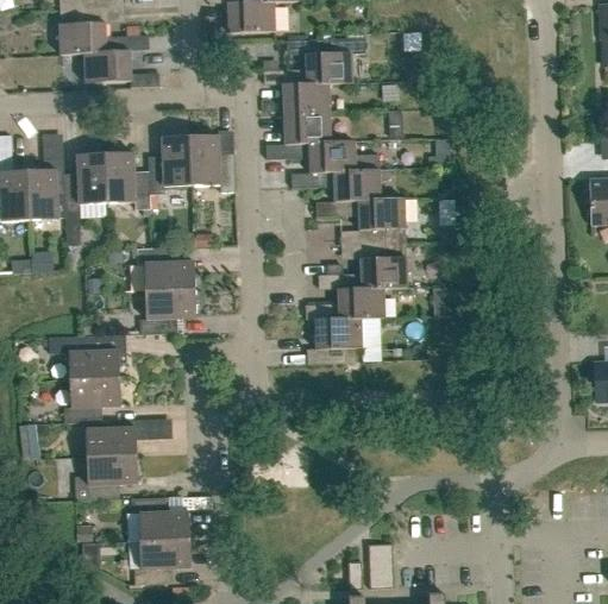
[(274,30),(273,1),(273,0),(251,1),(251,0),(232,0),(232,1),(227,1),(229,31),(274,30)]
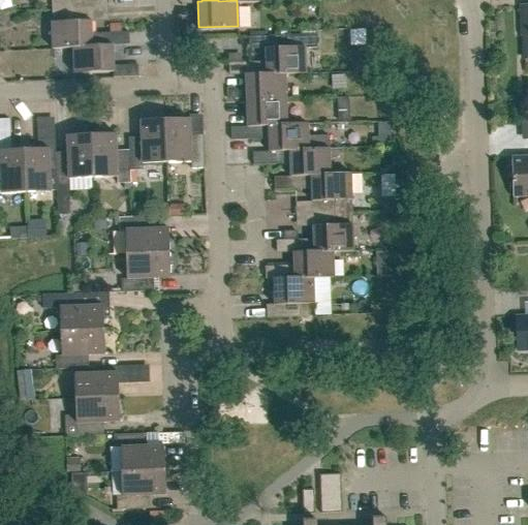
[(90,31),(91,31),(90,18),(86,18),(85,5),(52,6),(52,19),(51,19),(52,47),(72,45),(72,44),(90,44),(90,31)]
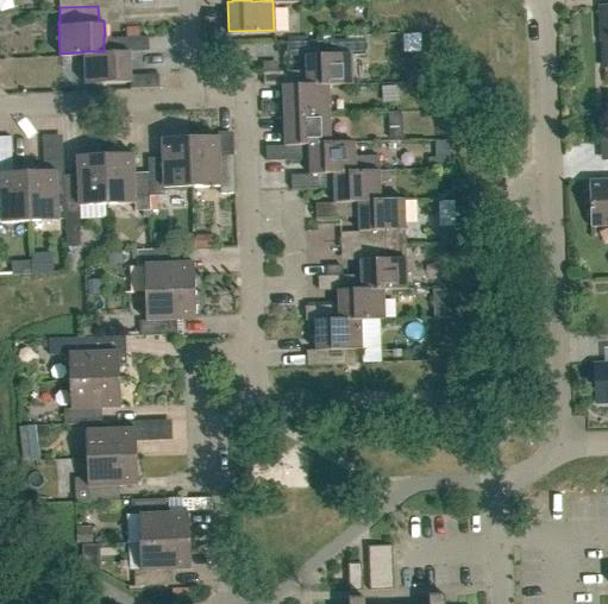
[(129,35),(105,36),(104,36),(104,51),(83,51),(83,52),(85,81),(130,80),(130,86),(158,85),(157,71),(130,73),(129,49),(124,50),(124,43),(129,43),(129,35)]
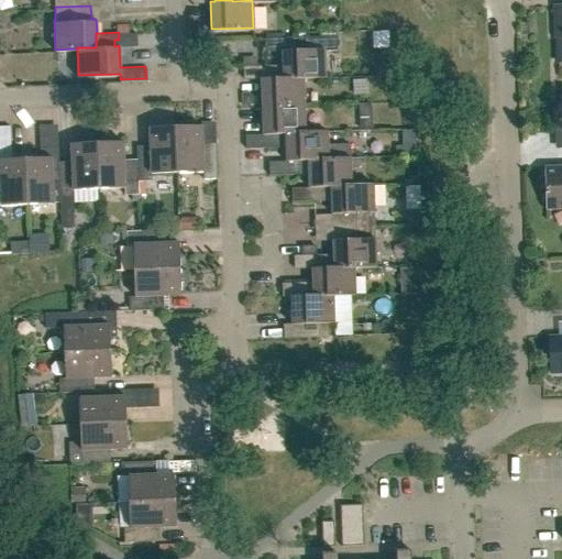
[(304,76),(324,76),(323,48),(337,48),(337,33),(286,35),(287,48),(282,48),(283,63),(284,76),(304,76)]
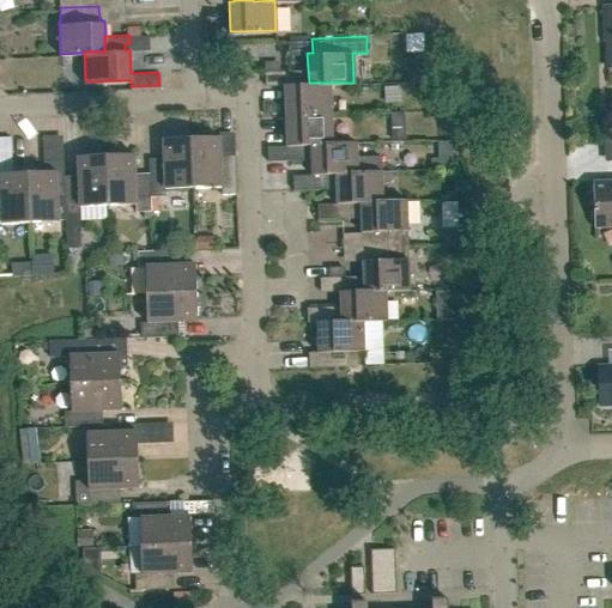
[(406,64),(406,80),(425,79),(424,62),(406,64)]
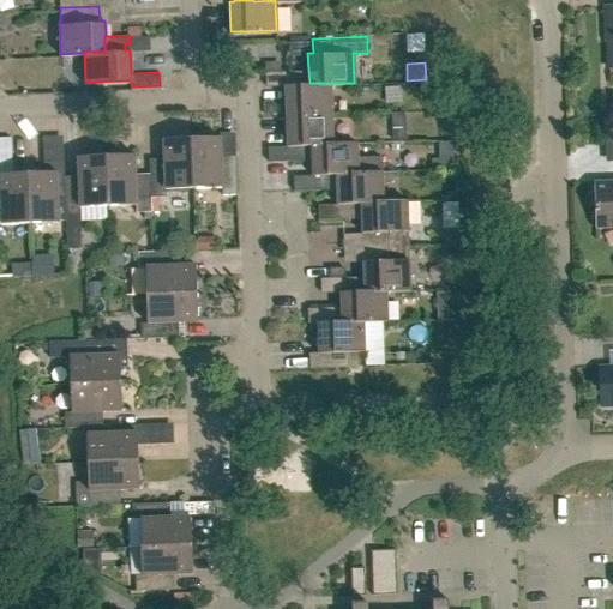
[(331,112),(331,83),(310,83),(308,68),(289,68),(289,83),(284,83),(286,114),(331,112)]
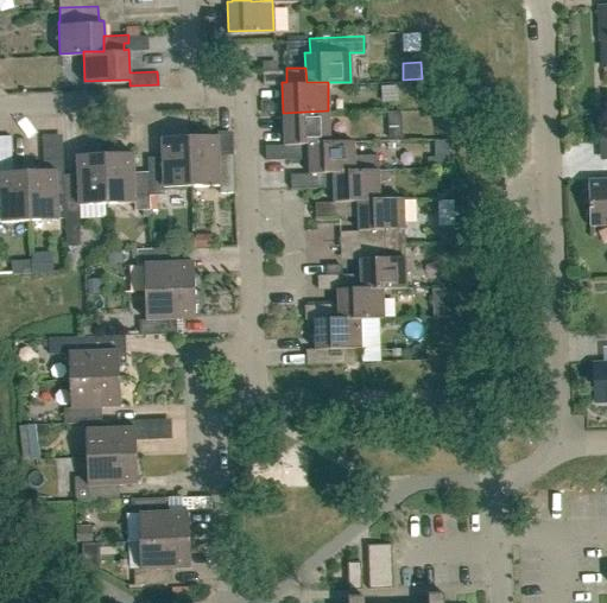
[(265,158),(290,157),(309,156),(308,141),(329,140),(328,110),(283,113),(284,143),(289,143),(290,147),(283,148),(277,143),(265,143),(265,158)]
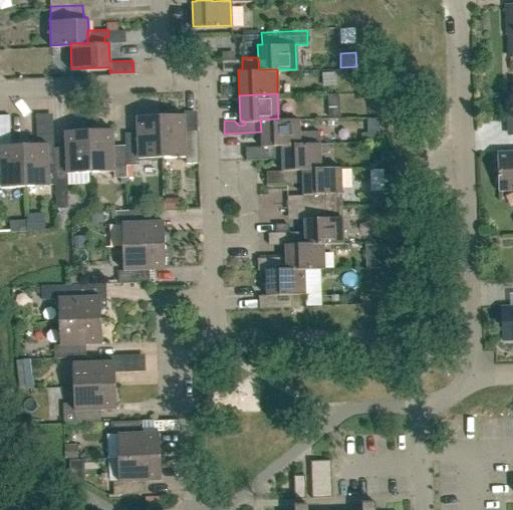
[(22,142),(24,185),(48,184),(47,142),(49,142),(48,111),(35,112),(36,142),(22,142)]
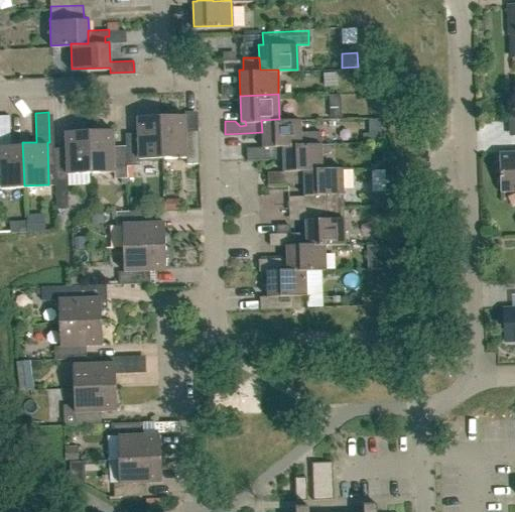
[(24,185),(22,142),(9,143),(8,114),(0,113),(0,165),(1,186),(24,185)]
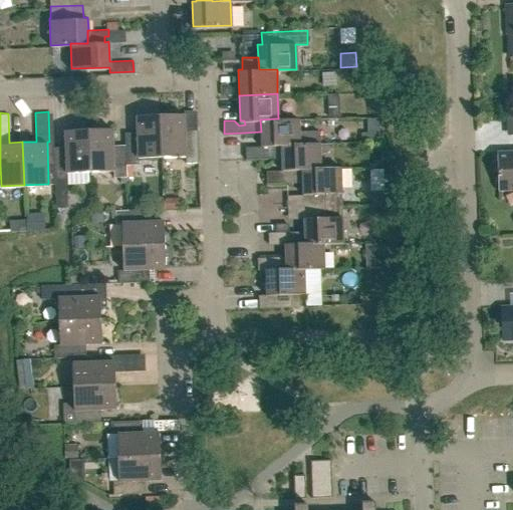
[(184,129),(183,112),(160,113),(162,156),(184,155),(185,161),(198,161),(197,129),(184,129)]
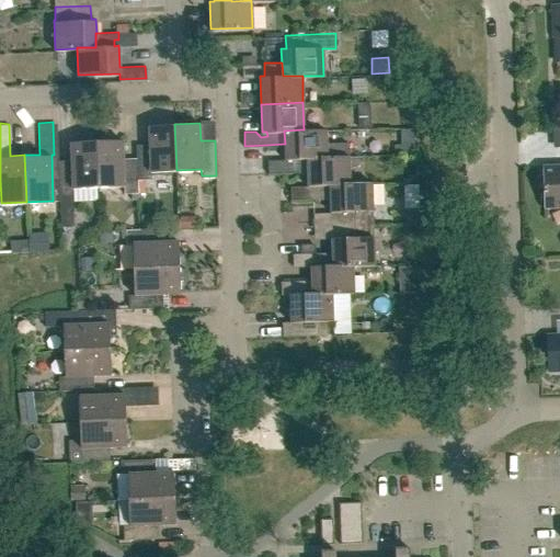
[(150,171),(176,170),(174,124),(148,125),(149,143),(136,143),(136,156),(137,156),(137,178),(150,178),(150,171)]
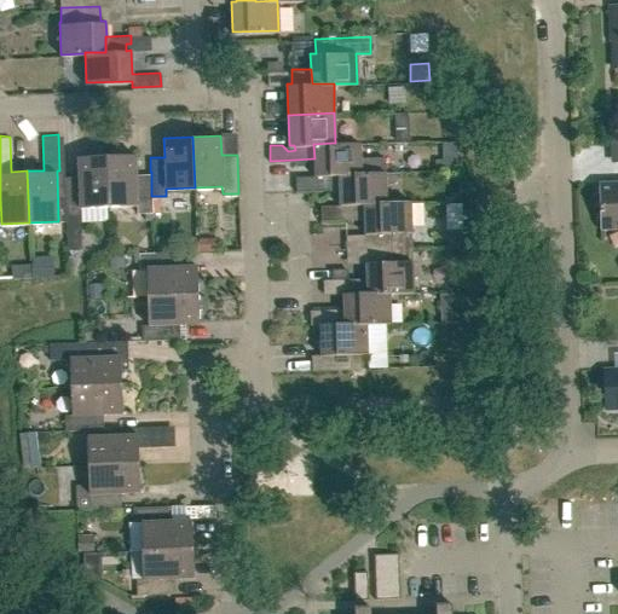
[(361,173),(361,172),(359,142),(335,143),(313,144),(315,158),(315,174),(321,174),(321,180),(309,180),(309,174),(295,175),(296,190),(340,189),(340,173),(361,173)]
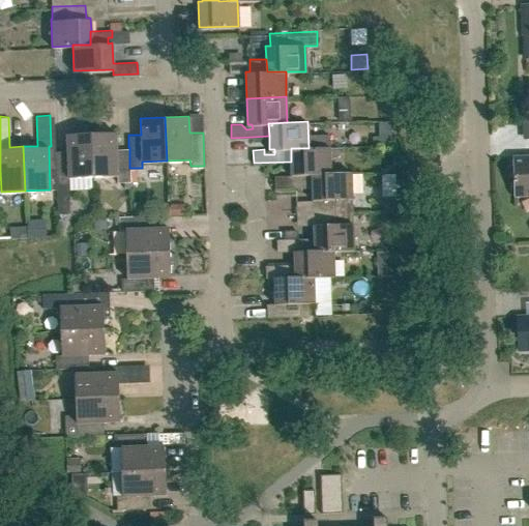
[(129,147),(128,147),(116,148),(116,130),(91,132),(93,175),(117,175),(117,181),(130,180),(129,168),(129,147)]
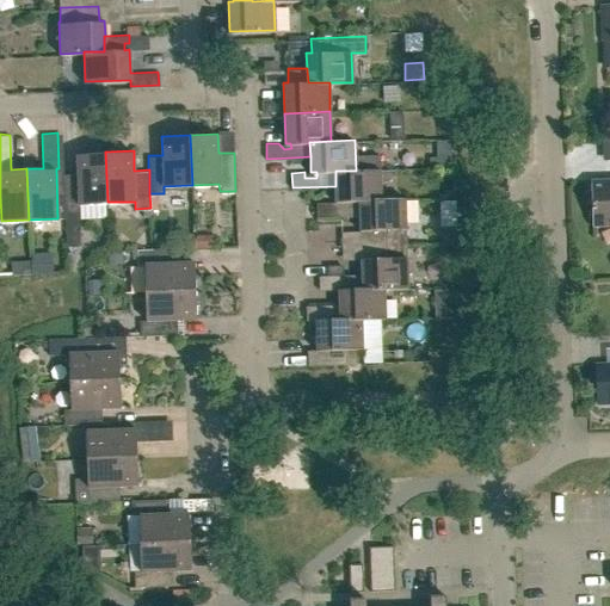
[(79,203),(108,202),(105,152),(76,153),(78,173),(62,173),(63,211),(75,210),(79,210),(79,203)]
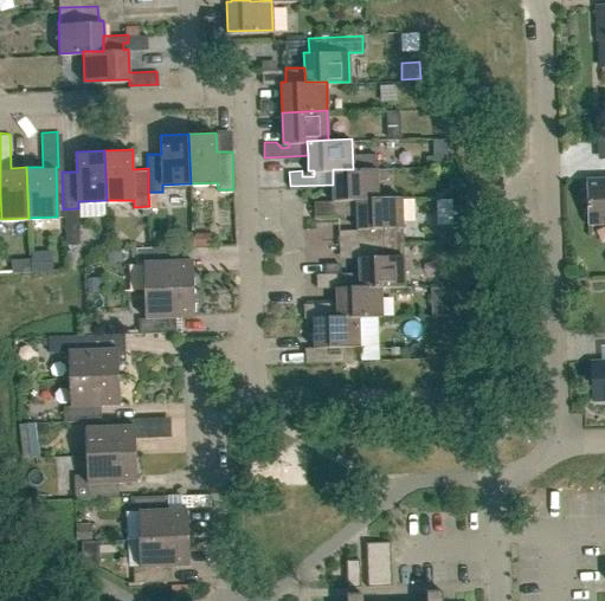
[(378,196),(377,167),(353,168),(353,169),(333,169),(333,185),(333,199),(338,199),(339,213),(358,212),(358,198),(378,196)]
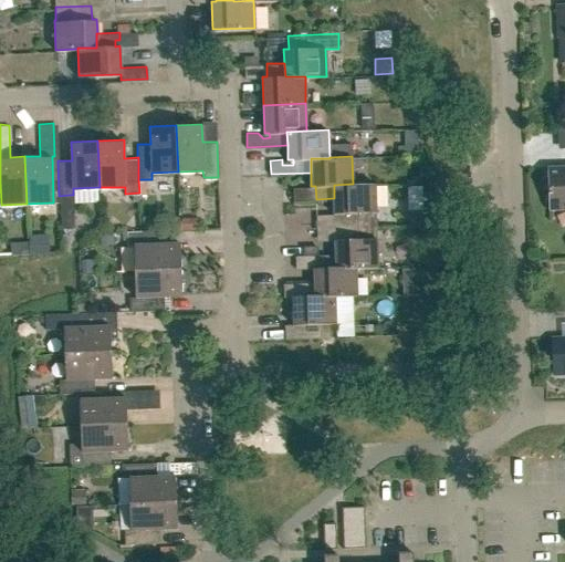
[(547,207),(564,206),(564,163),(546,164),(547,207)]
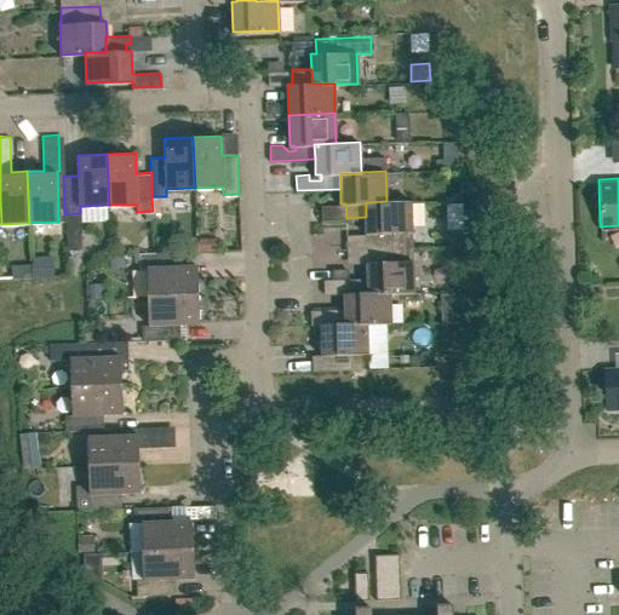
[(371,247),(412,246),(412,231),(411,200),(387,201),(366,202),(366,217),(366,233),(371,233),(371,247)]
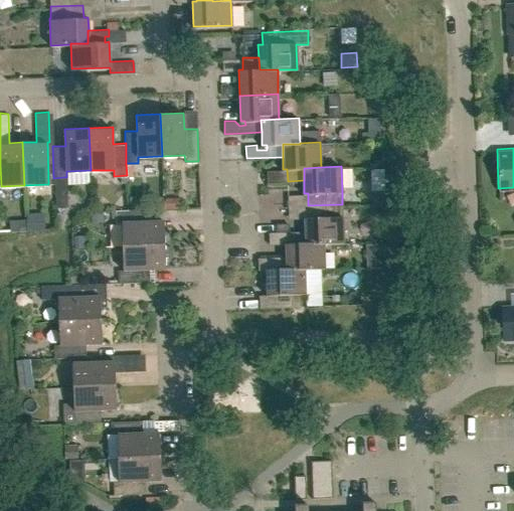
[(64,207),(63,177),(53,178),(54,207),(64,207)]
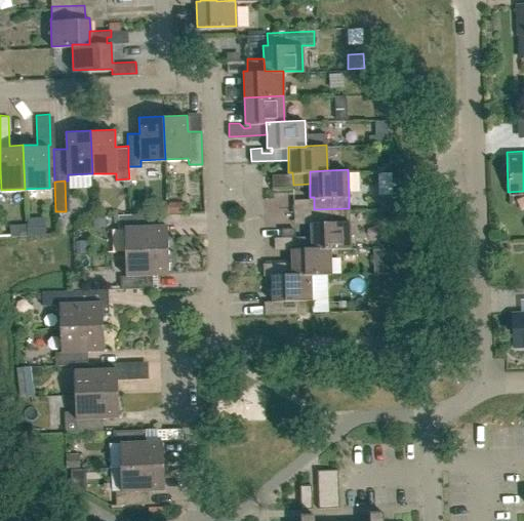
[(174,202),(173,192),(157,193),(157,203),(174,202)]
